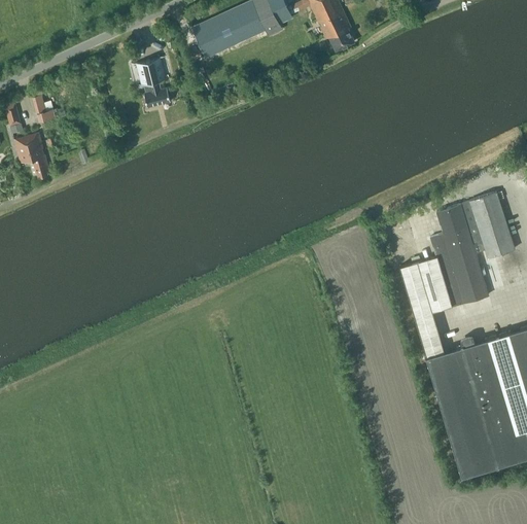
[(192,30),(206,59),(253,37),(250,30),(265,24),(270,36),(281,31),(277,21),(287,16),(283,7),(275,10),(270,0),(256,0),(240,7),(192,30)]
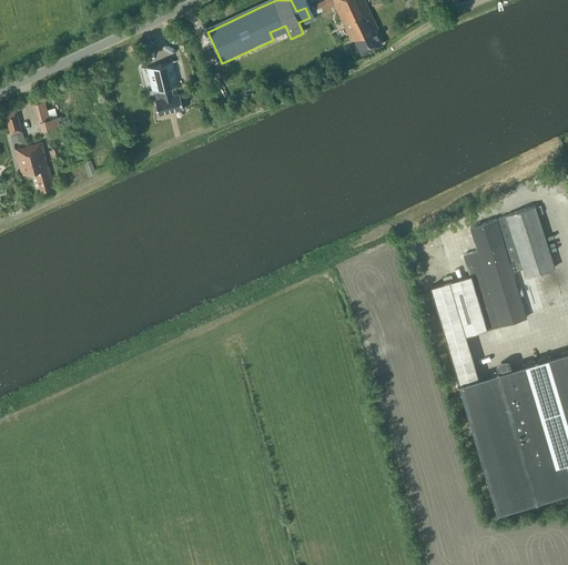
[(382,47),(375,32),(378,31),(363,0),(331,0),(352,43),(355,42),(362,57),(382,47)]
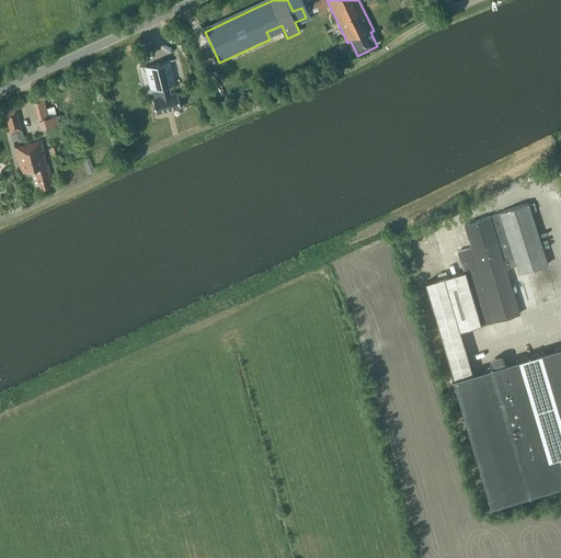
[(182,86),(182,84),(174,87),(168,65),(176,63),(139,71),(139,72),(148,70),(153,92),(146,94),(146,95),(155,93),(157,101),(153,102),(158,117),(182,111),(179,95),(171,98),(169,89),(182,86)]
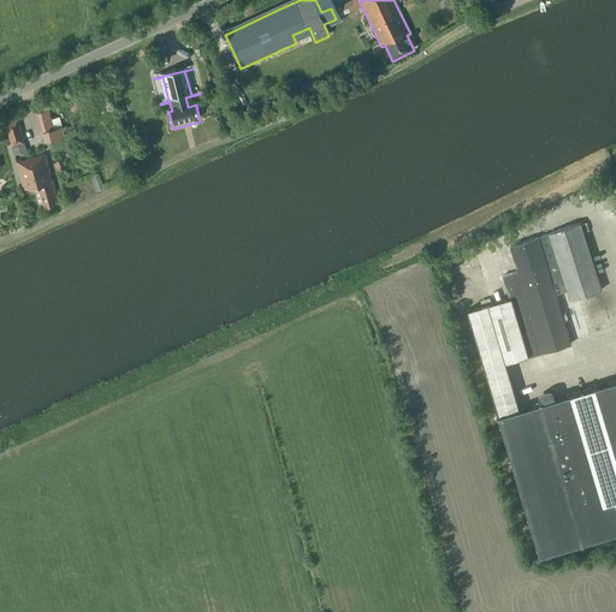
[(63,129),(54,131),(48,112),(39,114),(46,144),(65,138),(63,129)]
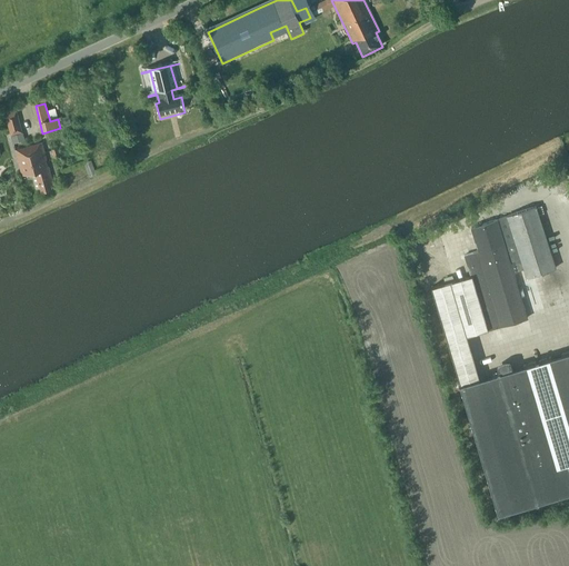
[(11,137),(22,133),(17,115),(6,117),(11,137)]
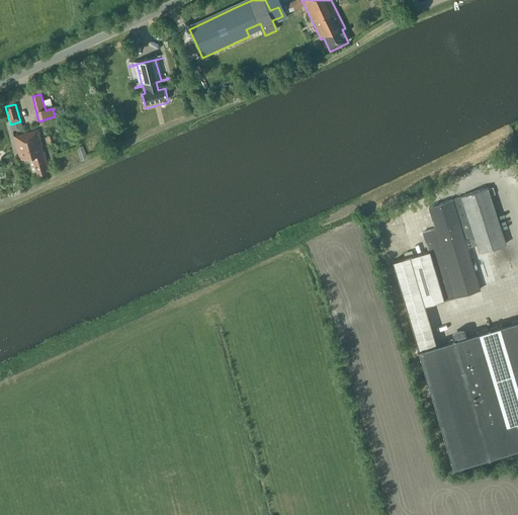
[(42,148),(38,132),(13,139),(20,162),(28,159),(32,174),(36,173),(37,176),(47,174),(46,171),(49,170),(44,153),(42,154),(41,148),(42,148)]
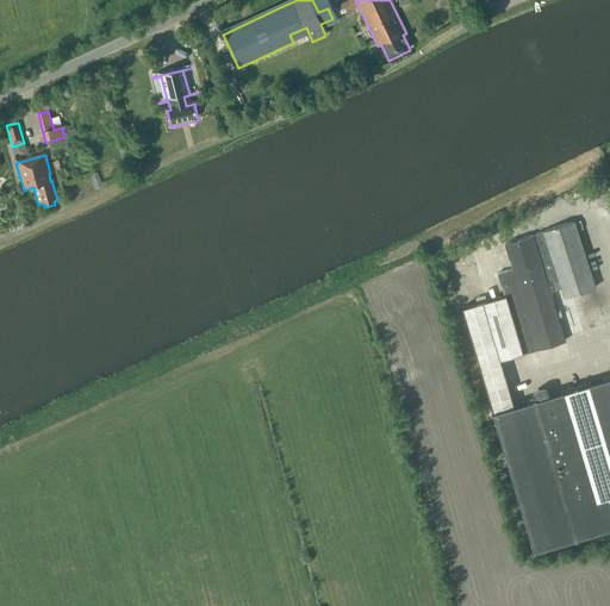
[(103,189),(98,175),(89,177),(95,192),(103,189)]
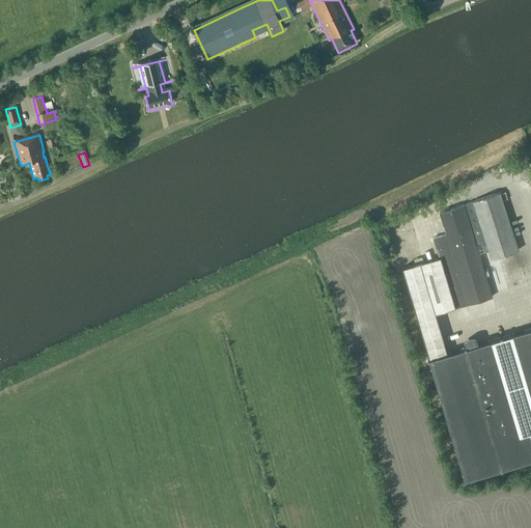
[(500,194),(473,203),(473,204),(465,206),(440,215),(447,237),(434,241),(440,259),(402,271),(429,361),(465,481),(530,462),(530,330),(478,346),(476,340),(474,340),(472,340),(471,340),(469,341),(467,342),(466,343),(464,344),(466,350),(448,356),(436,316),(493,299),(479,257),(483,255),(482,254),(490,252),(492,261),(519,252),(500,194)]
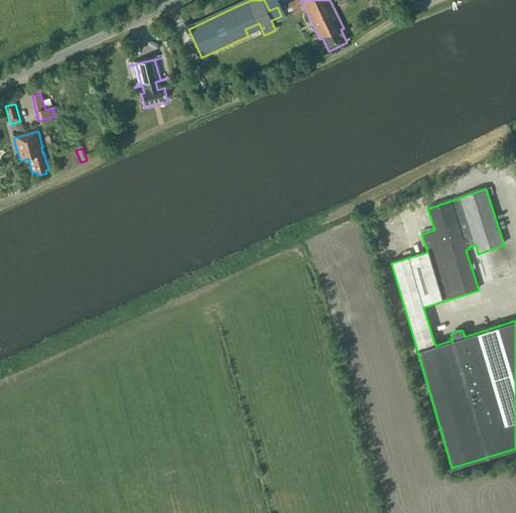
[(402,252),(411,252),(411,243),(402,242),(402,252)]
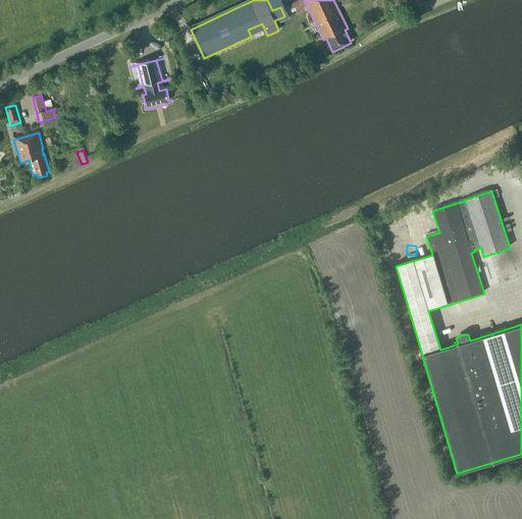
[(397,260),(407,257),(405,250),(395,253),(397,260)]
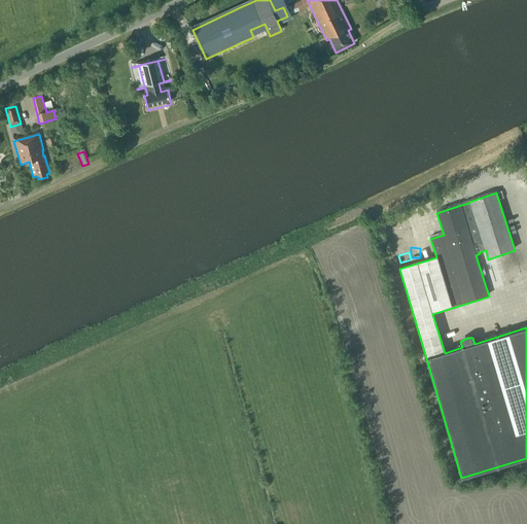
All buildings are outlined.
